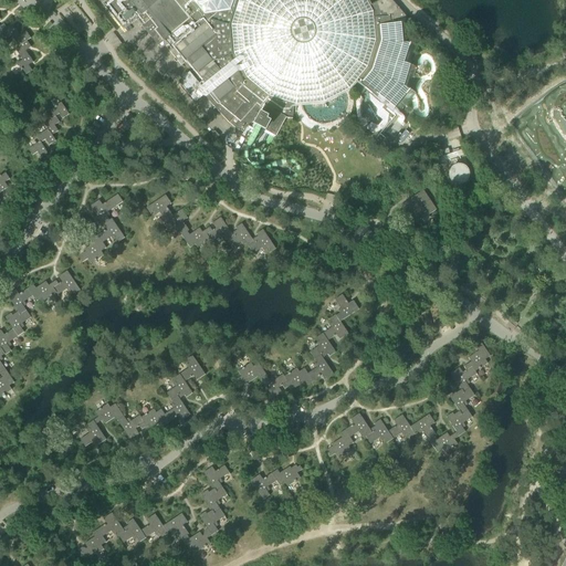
[(169,52),(180,66),(186,62),(208,90),(202,94),(212,106),(229,123),(234,128),(252,140),(255,143),(264,147),(270,139),(271,139),(275,142),(284,123),(293,124),(293,111),(303,111),(325,107),(346,96),(352,91),(356,84),(358,87),(365,93),(366,94),(367,95),(370,100),(375,107),(379,108),(378,118),(384,125),(375,129),(371,127),(365,136),(384,153),(392,144),(383,136),(397,117),(392,114),(395,111),(399,114),(415,94),(409,92),(415,74),(416,70),(416,69),(410,66),(416,45),(407,44),(405,17),(389,0),(380,0),(369,6),(366,0),(88,0),(92,3),(94,0),(106,0),(102,4),(123,30),(136,20),(157,46),(165,41),(173,50),(169,52)]
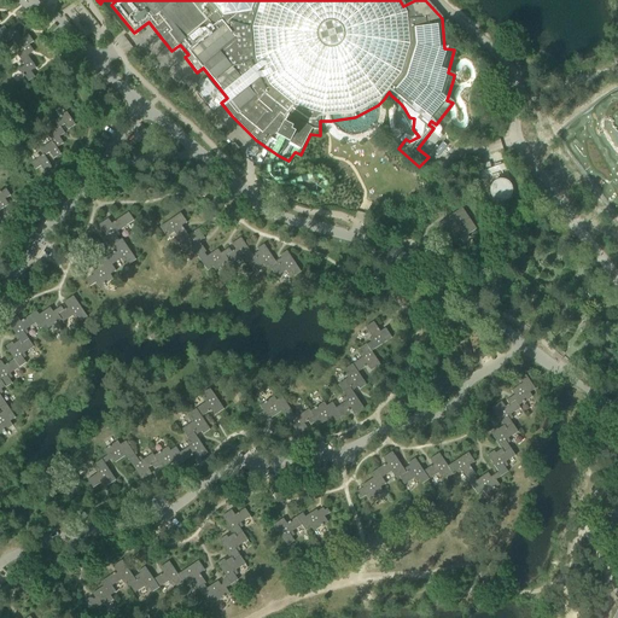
[(0,35),(6,44),(11,40),(19,35),(13,28),(7,33),(4,27),(0,29),(0,35)]
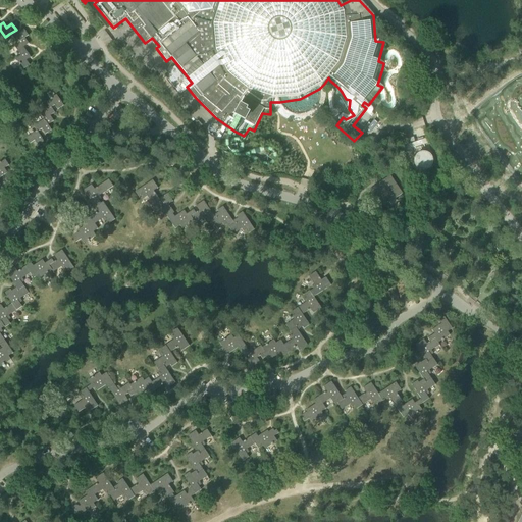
[(9,34),(16,44),(24,38),(24,39),(29,36),(23,30),(18,34),(16,30),(9,34)]
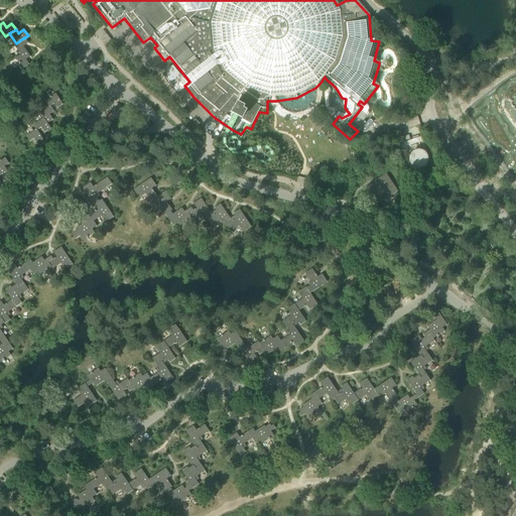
[(13,45),(20,55),(26,51),(23,47),(25,45),(28,43),(24,38),(24,37),(16,43),(13,45)]
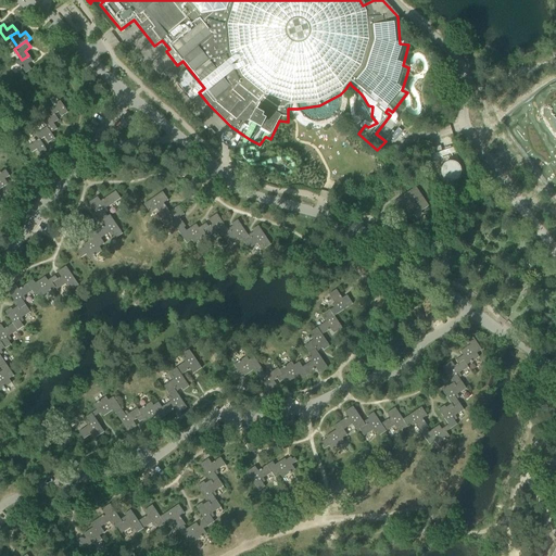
[(28,55),(22,60),(17,63),(25,74),(32,70),(28,65),(33,62),(28,55)]
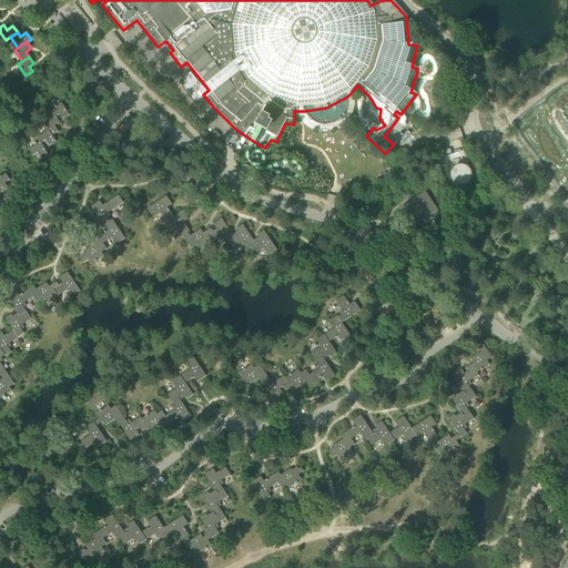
[(49,111),(53,118),(56,117),(56,118),(59,114),(62,120),(69,115),(61,103),(49,111)]
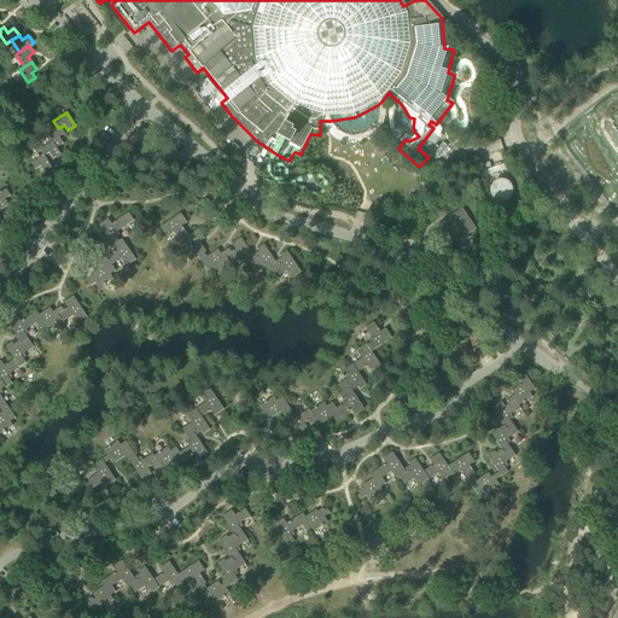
[(46,136),(51,143),(52,141),(57,149),(63,144),(59,138),(64,134),(60,128),(60,127),(58,128),(46,136)]
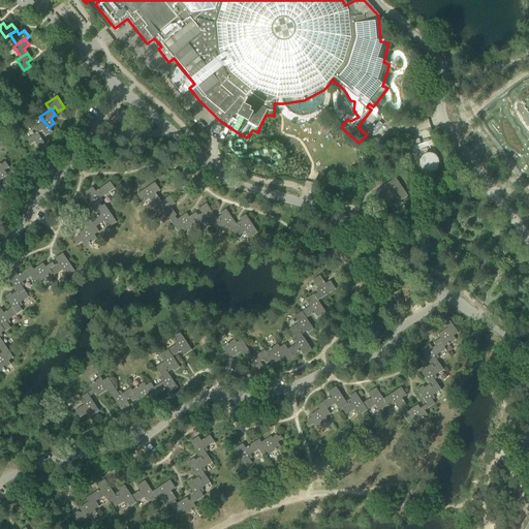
[(33,129),(36,133),(37,132),(38,133),(42,131),(45,136),(52,132),(49,127),(44,121),(43,122),(33,129)]
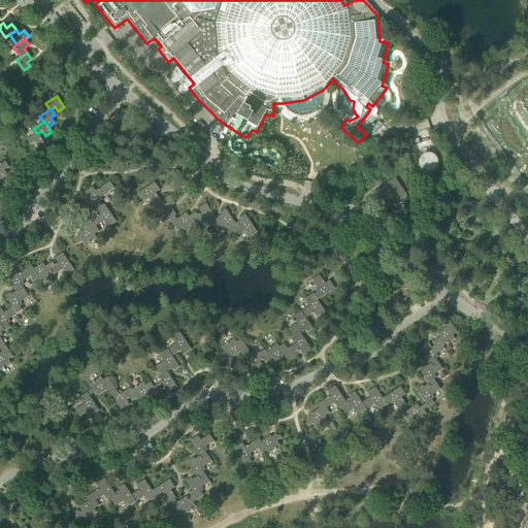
[(37,132),(36,133),(26,139),(30,145),(35,142),(38,147),(44,143),(38,133),(37,132)]
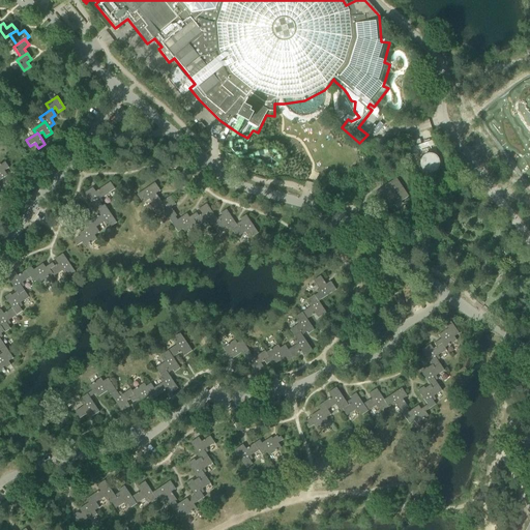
[(0,165),(0,179),(1,180),(7,176),(4,171),(9,168),(5,162),(0,165)]
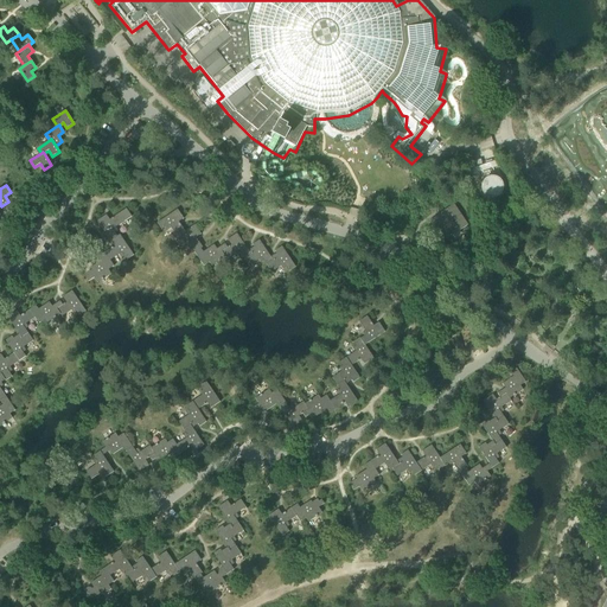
[(452,236),(448,231),(455,227),(459,231),(468,225),(454,204),(429,221),(443,242),(452,236)]
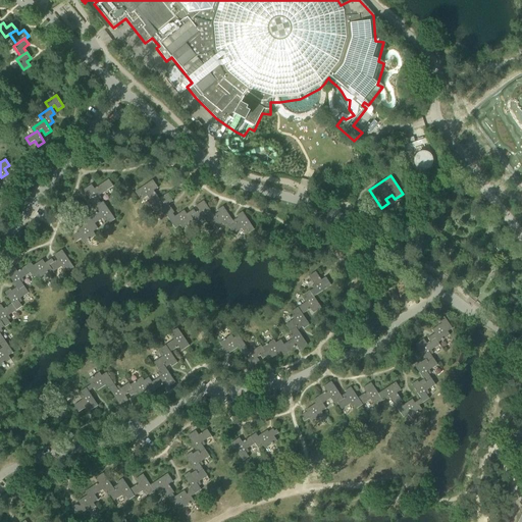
[(84,191),(98,212),(99,213),(106,208),(102,203),(100,204),(97,198),(113,187),(108,179),(94,190),(91,185),(84,191)]
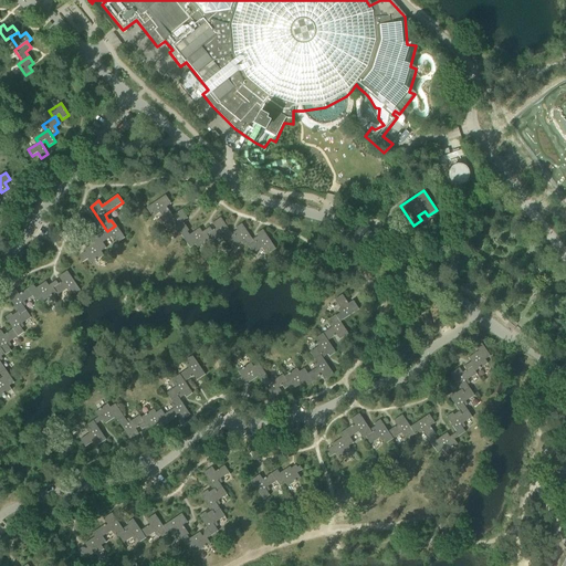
[(157,210),(164,222),(173,217),(166,208),(171,205),(165,196),(148,208),(152,213),(157,210)]
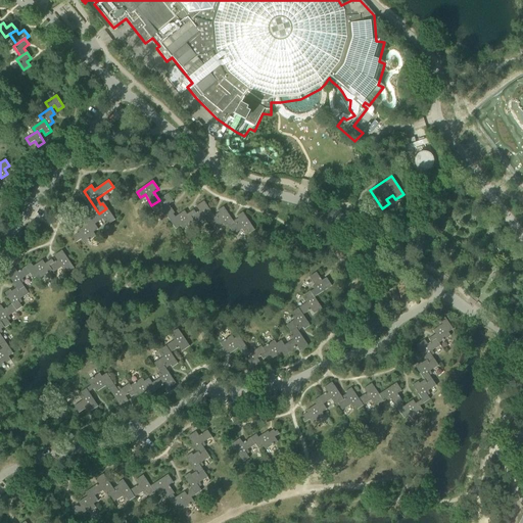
[(160,207),(167,219),(173,215),(175,214),(169,205),(173,202),(168,194),(159,200),(151,205),(149,206),(153,212),(160,207)]
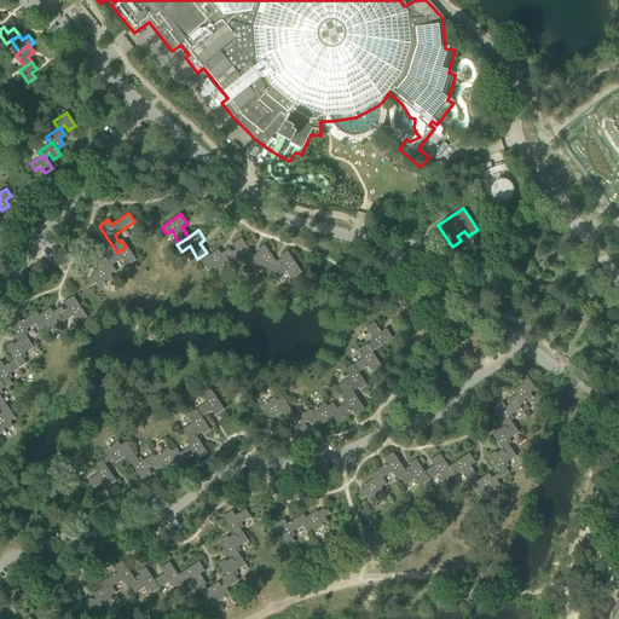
[(243,258),(247,262),(254,258),(253,256),(241,238),(232,246),(236,250),(231,253),(226,256),(231,265),(243,258)]
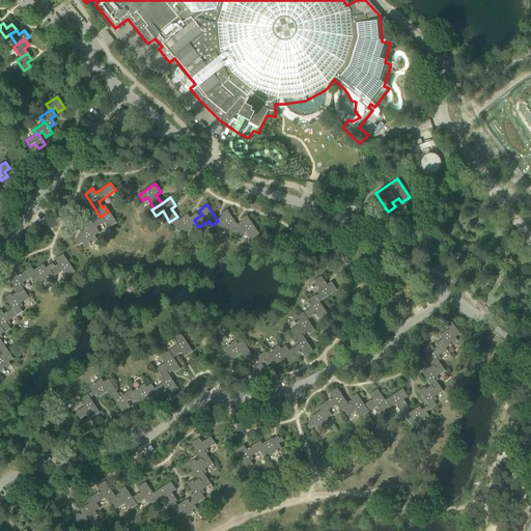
[(228,226),(231,231),(238,227),(236,225),(226,211),(221,215),(222,217),(217,220),(218,221),(212,225),(216,233),(228,226)]
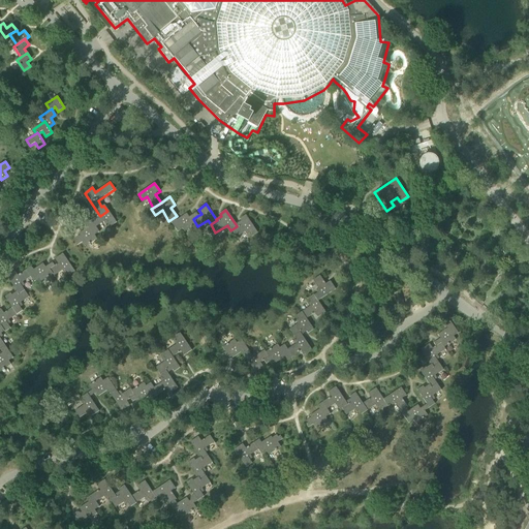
[(99,215),(91,220),(95,227),(105,221),(110,227),(116,223),(107,211),(100,216),(99,215)]
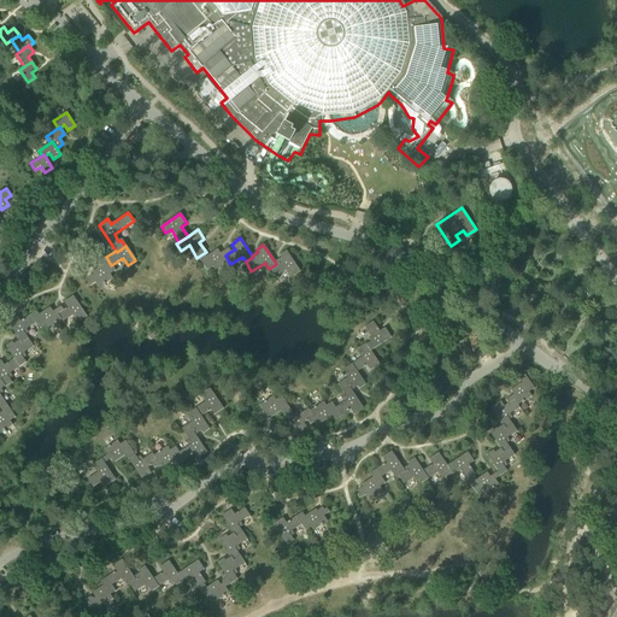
[(216,272),(230,264),(225,256),(230,252),(228,248),(221,253),(217,250),(206,257),(204,253),(197,258),(205,271),(212,268),(216,272)]
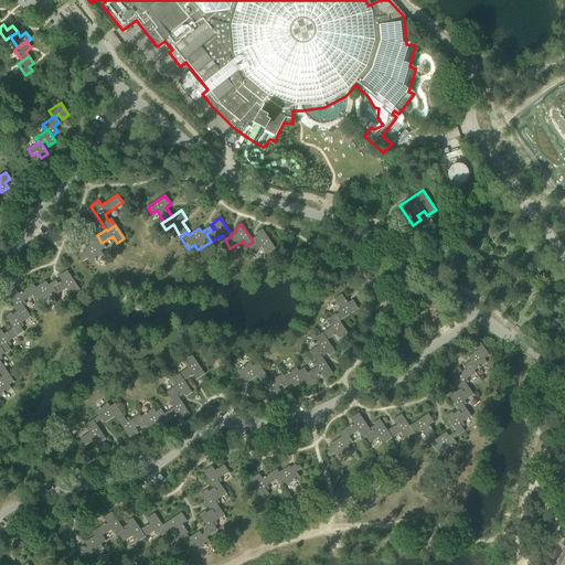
[(253,242),(246,246),(252,255),(264,247),(268,254),(275,248),(262,230),(256,234),(257,236),(252,240),(253,242)]
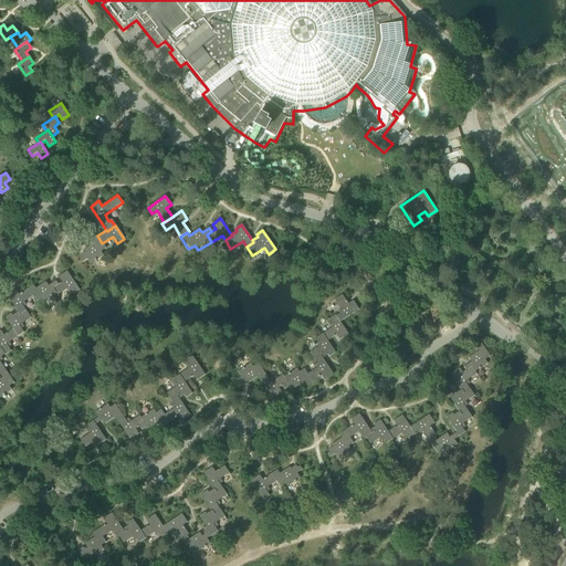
[(104,255),(101,252),(106,249),(102,243),(97,236),(92,240),(94,243),(84,250),(85,252),(81,255),(82,258),(80,259),(82,263),(87,260),(91,264),(104,255)]
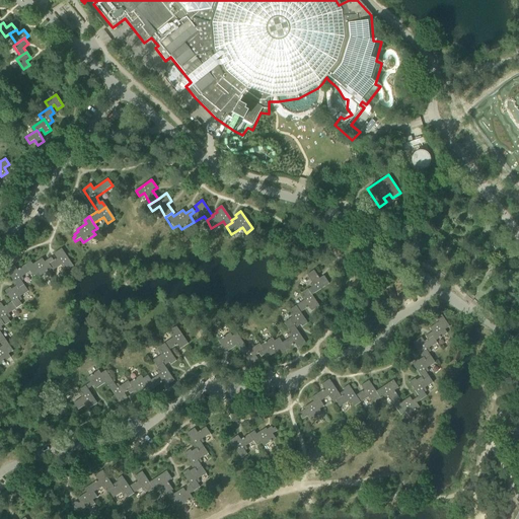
[(57,258),(53,261),(48,265),(51,270),(53,271),(63,265),(67,271),(73,267),(61,248),(54,254),(57,258)]
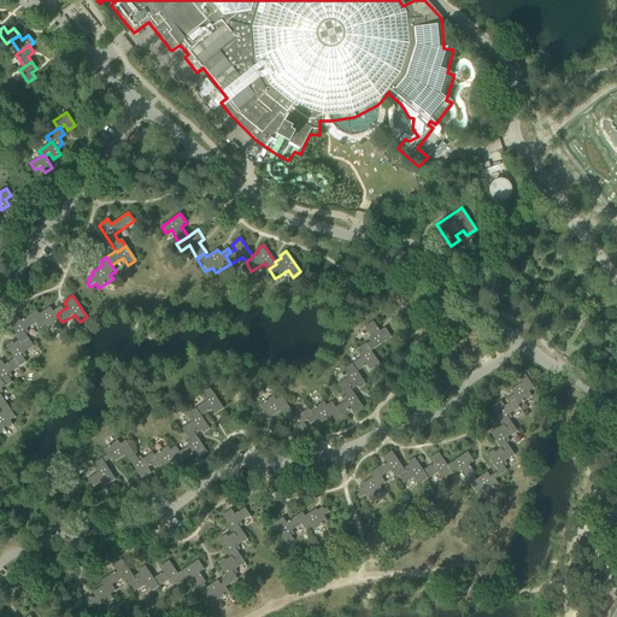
[(29,316),(35,324),(39,329),(45,325),(47,329),(60,321),(57,315),(63,310),(60,306),(53,312),(50,307),(39,315),(36,311),(29,316)]
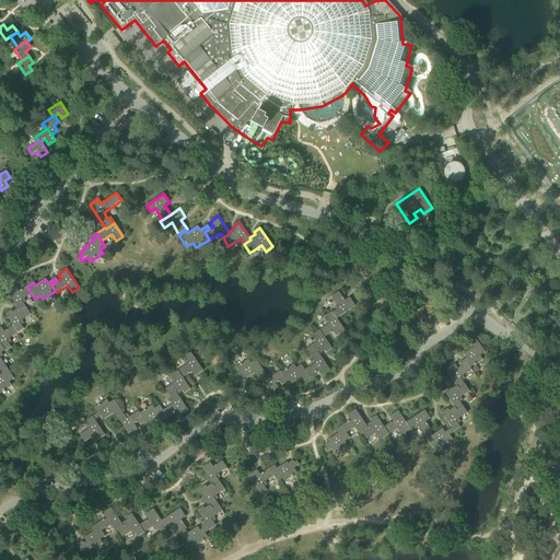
[(7,293),(18,308),(19,312),(25,307),(21,302),(32,294),(26,287),(19,292),(15,288),(7,293)]
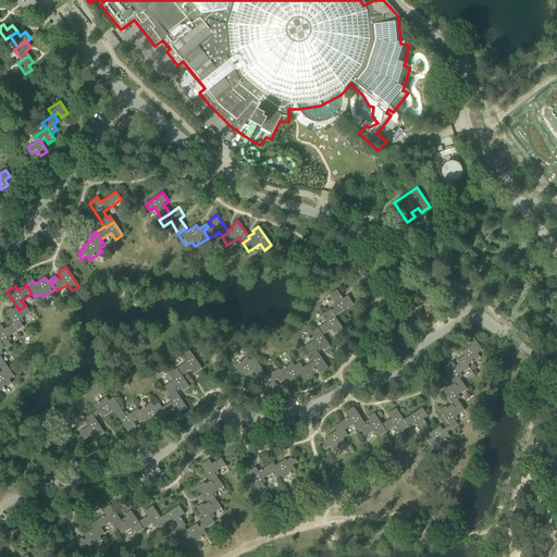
[(335,306),(330,309),(335,317),(353,305),(347,296),(343,299),(336,291),(329,296),(335,306)]
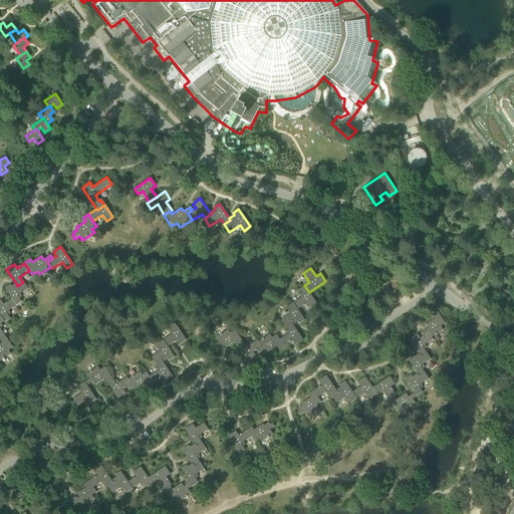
[(4,289),(11,299),(16,306),(21,302),(17,296),(28,289),(23,282),(17,286),(16,283),(11,287),(10,285),(4,289)]
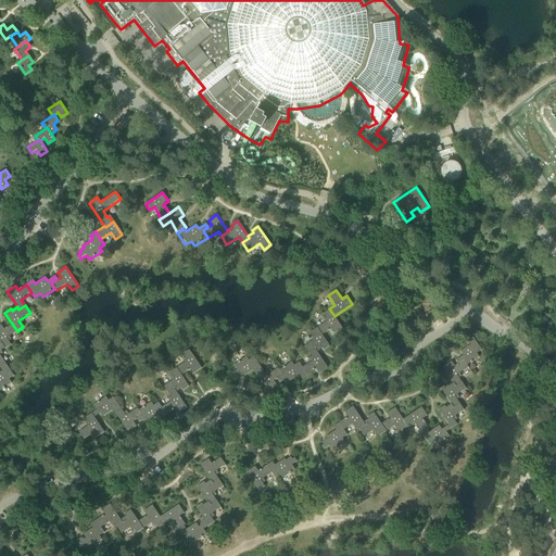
[(328,320),(316,328),(321,336),(330,329),(333,335),(342,328),(335,316),(329,308),(323,313),(328,320)]
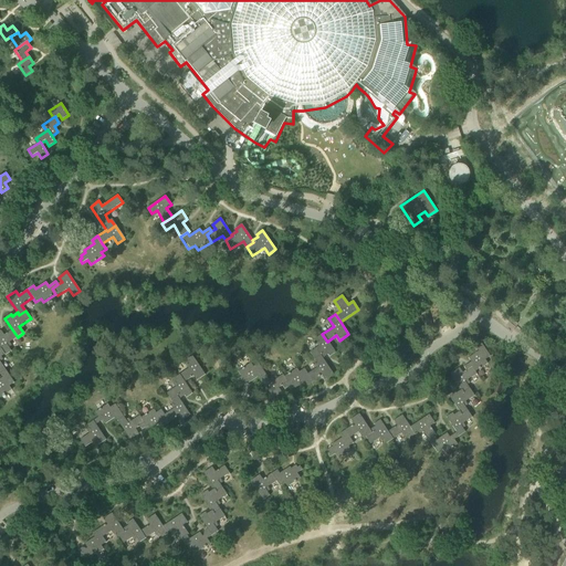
[(0,331),(0,348),(4,356),(11,352),(7,345),(18,337),(12,329),(3,335),(0,331)]
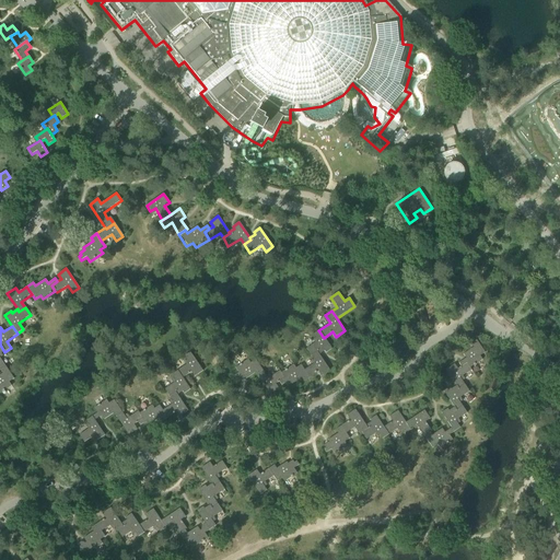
[(305,349),(311,357),(317,352),(318,356),(324,351),(325,353),(331,350),(324,338),(318,330),(313,335),(317,341),(305,349)]
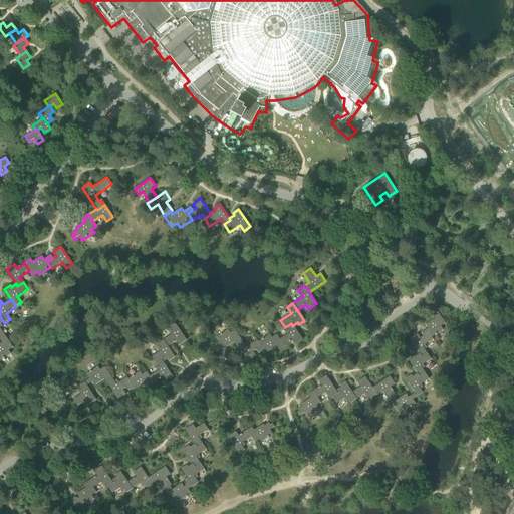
[(421,334),(423,337),(428,333),(432,338),(443,330),(441,327),(445,324),(437,312),(431,316),(434,319),(425,325),(428,329),(421,334)]
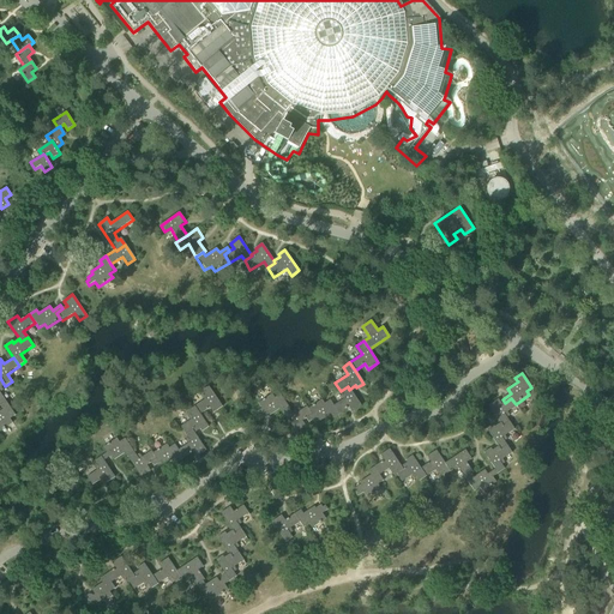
[(206,398),(194,407),(200,415),(209,409),(212,414),(222,408),(209,386),(202,391),(206,398)]
